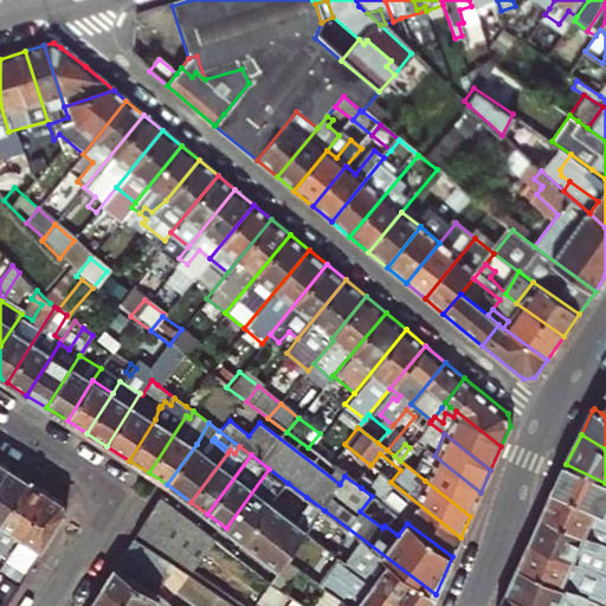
[(481,492),(434,456),(425,481),(470,516),(481,492)]
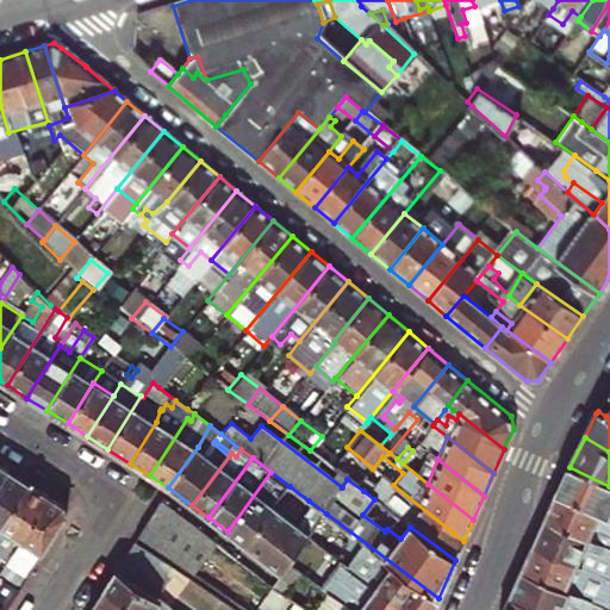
[(558,493),(609,517),(609,486),(570,467),(558,493)]
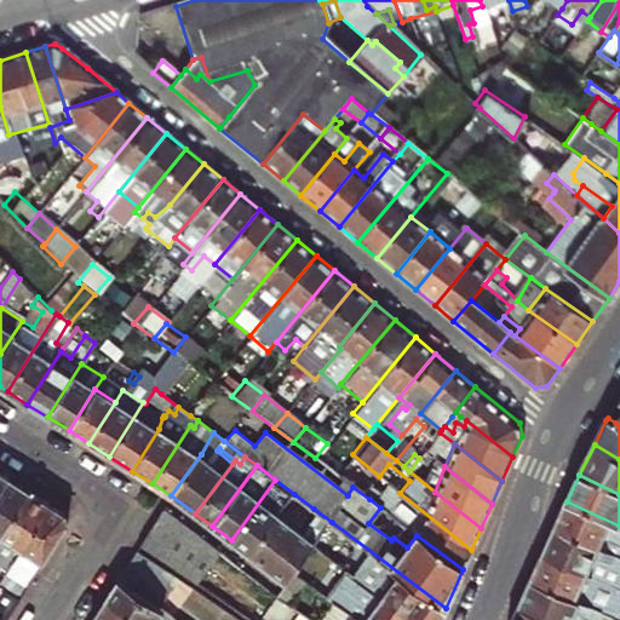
[(0,537),(29,492),(7,478),(0,491),(0,537)]
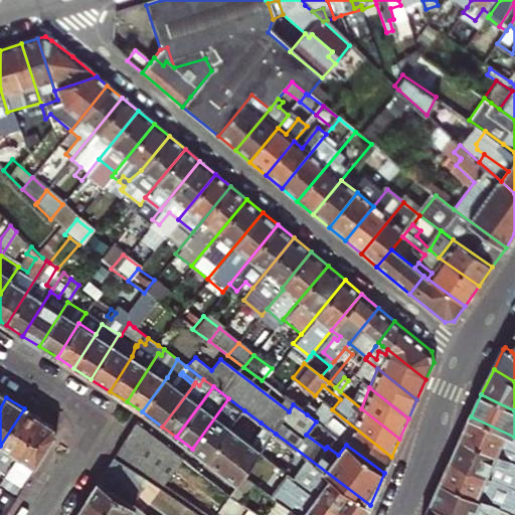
[(192,449),(207,461),(231,427),(244,410),(228,398),(192,449)]
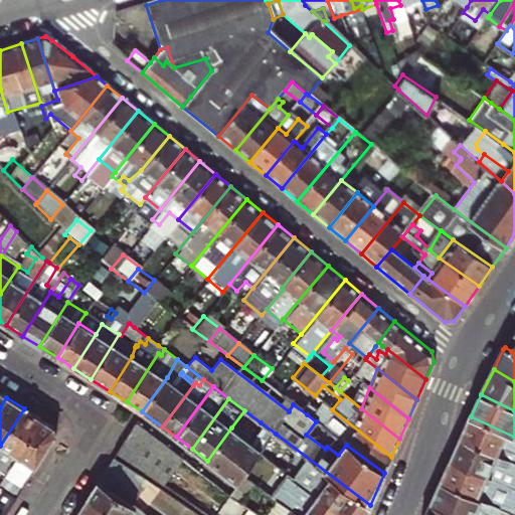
[(346,445),(384,473),(391,457),(332,409),(321,400),(320,398),(307,414),(316,421),(346,445)]
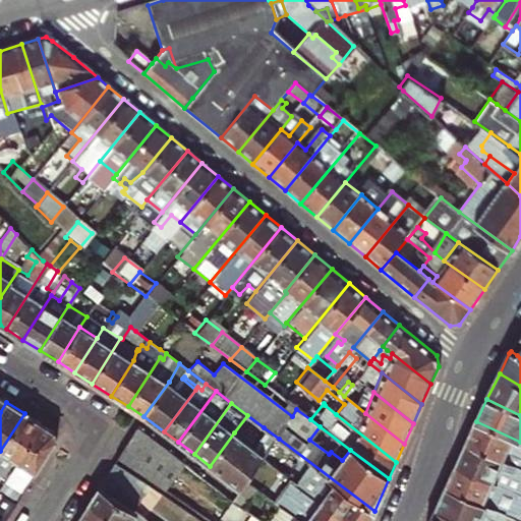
[(24,413),(0,451),(0,473),(7,478),(42,424),(24,413)]
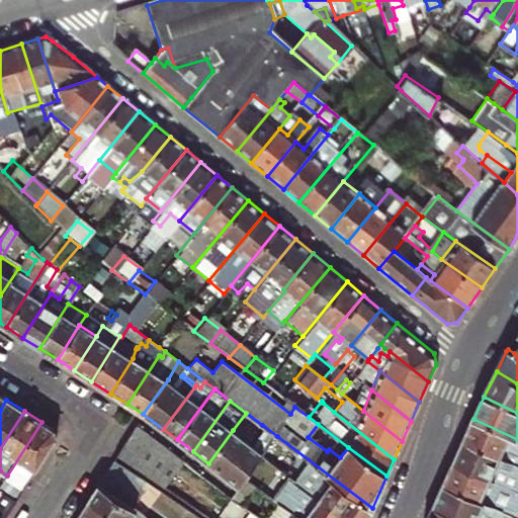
[(463,440),(502,459),(517,466),(517,439),(473,419),(463,440)]
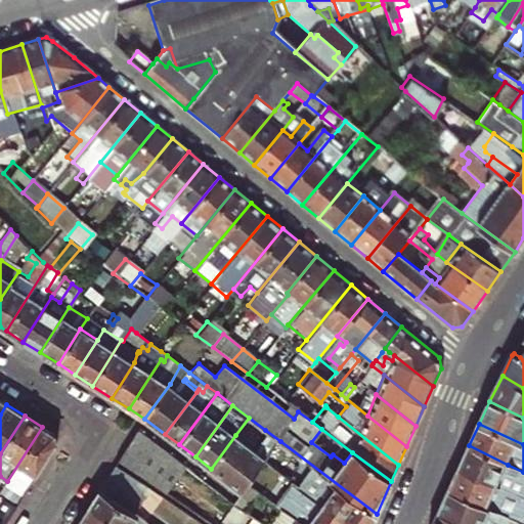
[(54,434),(42,427),(7,481),(0,492),(0,494),(5,498),(17,506),(56,444),(54,434)]
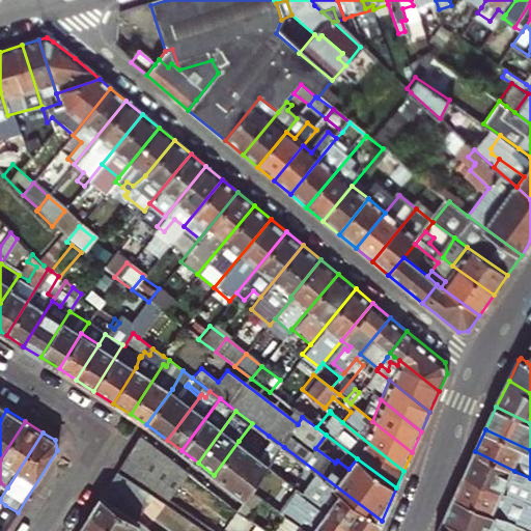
[(139,436),(120,466),(154,490),(171,501),(189,473),(139,436)]
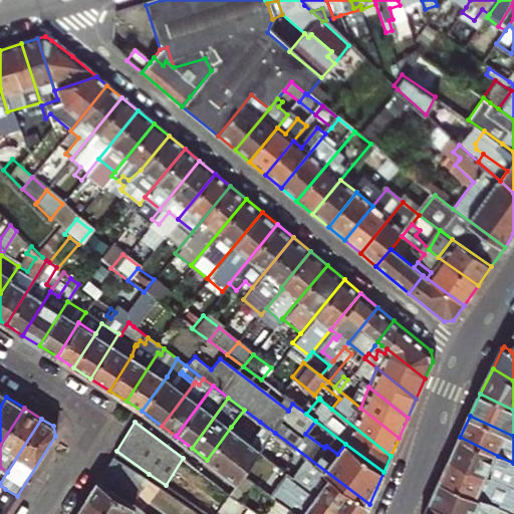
[(223,471),(247,439),(231,427),(207,460),(223,471)]
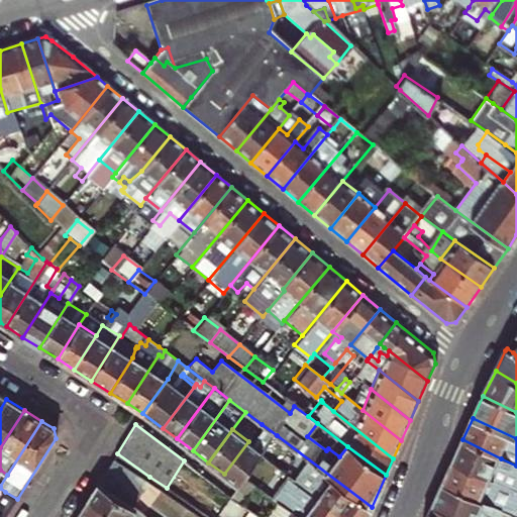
[(285,473),(299,484),(343,516),(368,516),(372,507),(277,435),(264,452),(262,455),(285,473)]
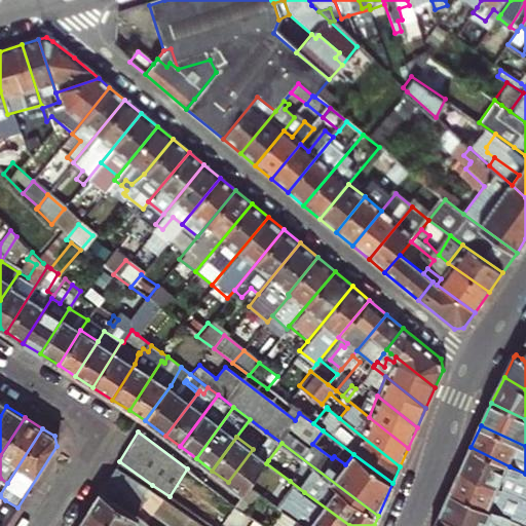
[(460,470),(525,499),(525,474),(510,466),(471,447),(460,470)]
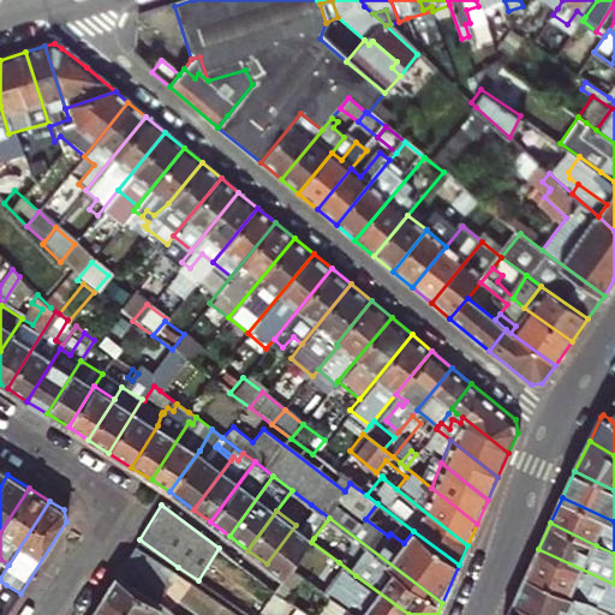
[(314,538),(296,525),(267,563),(285,578),(292,568),(311,542),(314,538)]
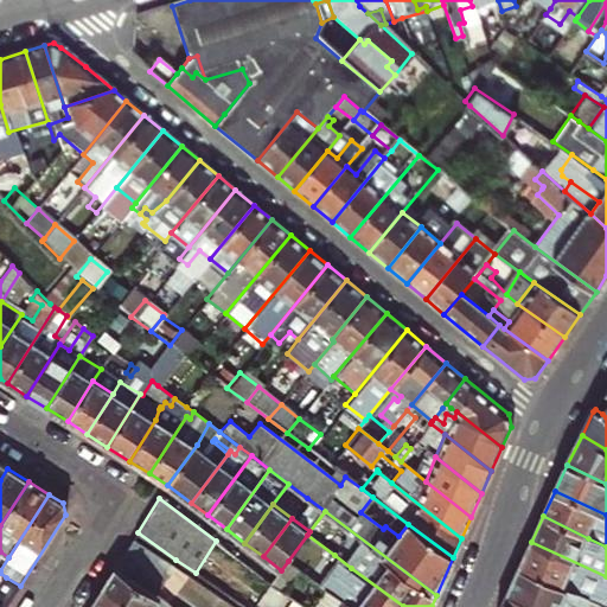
[(138,532),(133,541),(170,566),(171,567),(176,560),(138,532)]
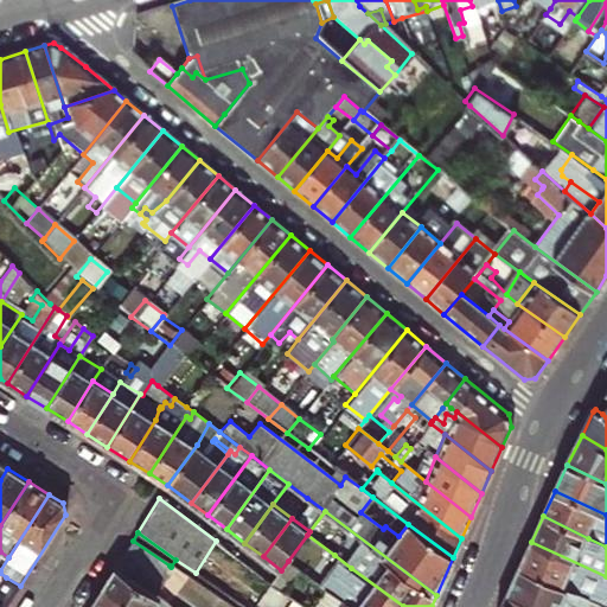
[(133,541),(115,568),(153,595),(171,567),(170,566),(133,541)]
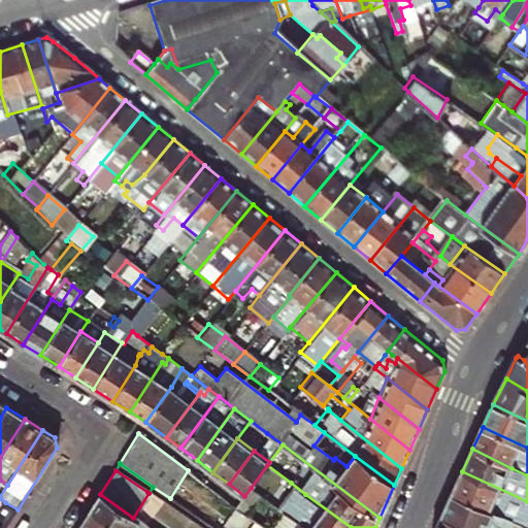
[(527,501),(462,471),(453,493),(527,527),(527,501)]
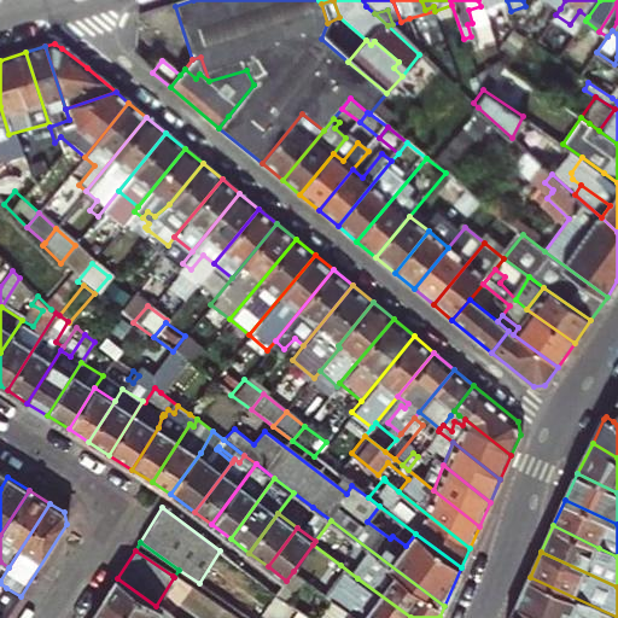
[(357,578),(340,565),(322,592),(339,604),(357,578)]
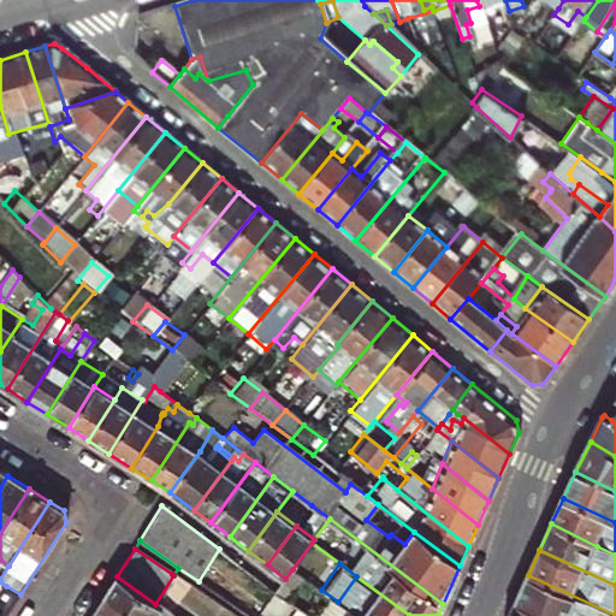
[(285,579),(276,591),(289,600),(304,578),(292,569),(285,579)]
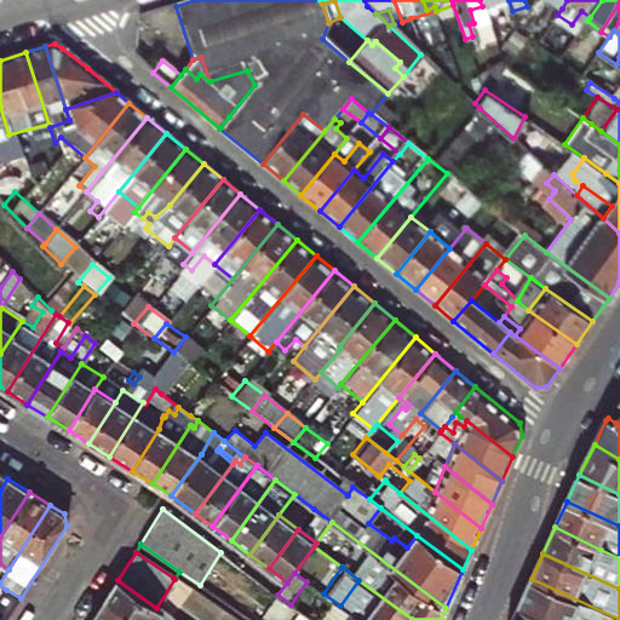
[(619,619),(532,579),(520,604),(551,619),(619,619)]
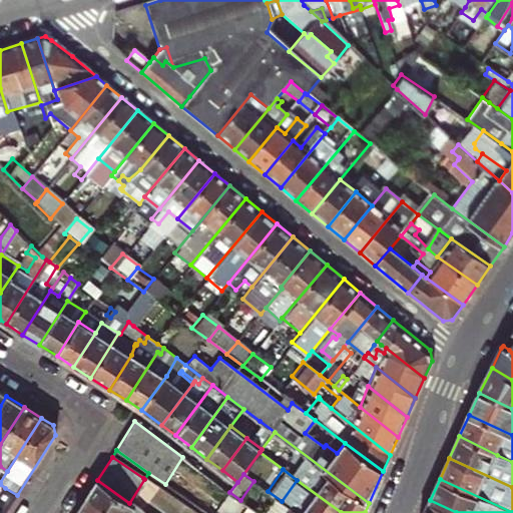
[(87,496),(113,512),(144,512),(141,511),(129,503),(97,480),(87,496)]
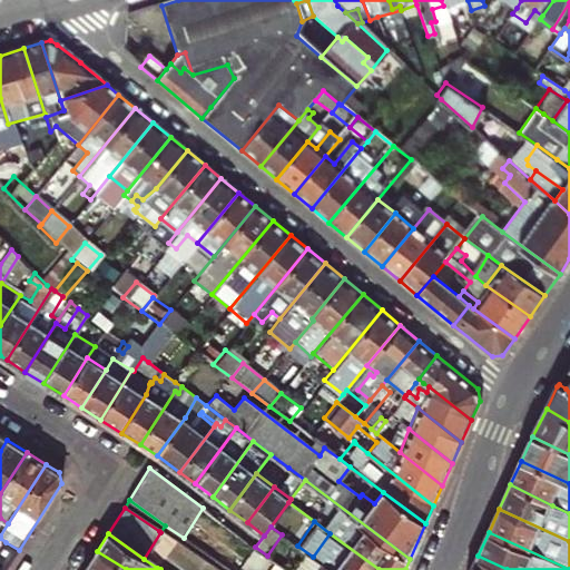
[(379,569),(330,533),(313,557),(330,569),(332,569),(379,569)]
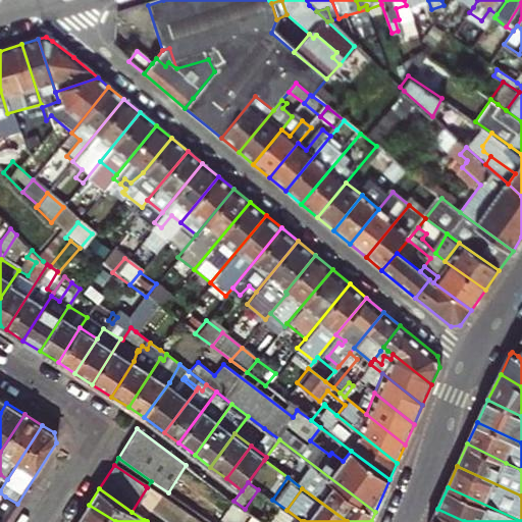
[(0,521),(6,521),(17,504),(5,497),(0,504),(0,521)]
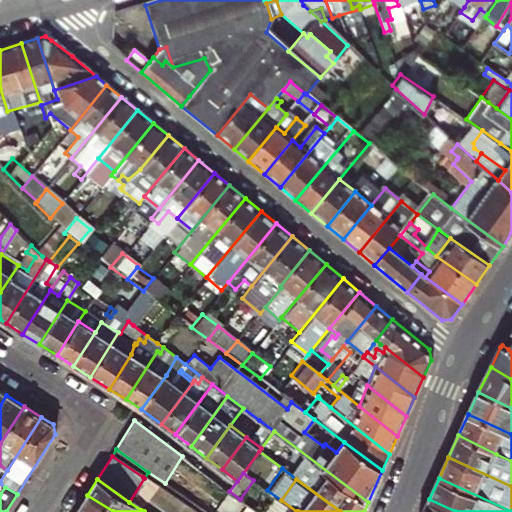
[(76,511),(113,511),(87,495),(76,511)]
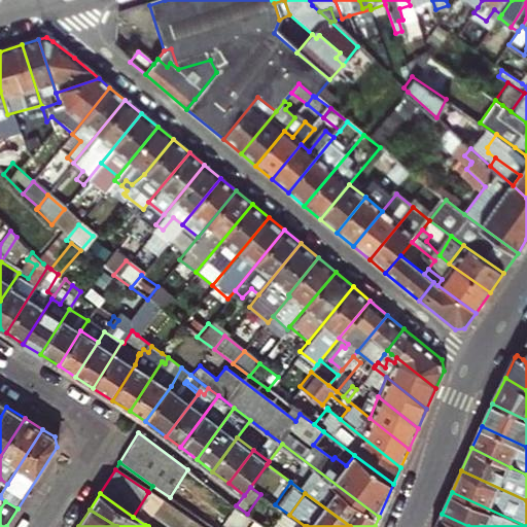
[(468,526),(442,514),(435,526),(468,526)]
